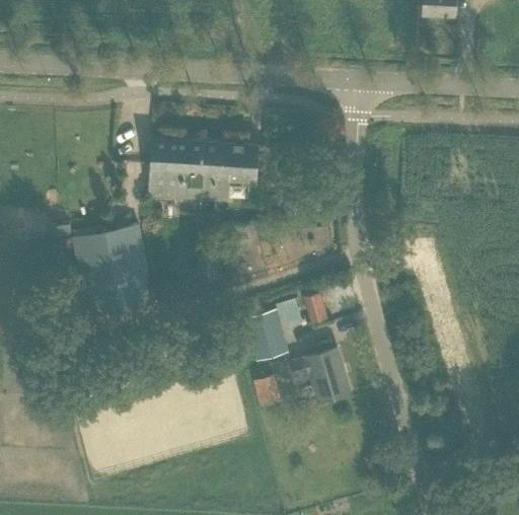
[(423,0),(422,16),(454,18),(454,0),(423,0)]
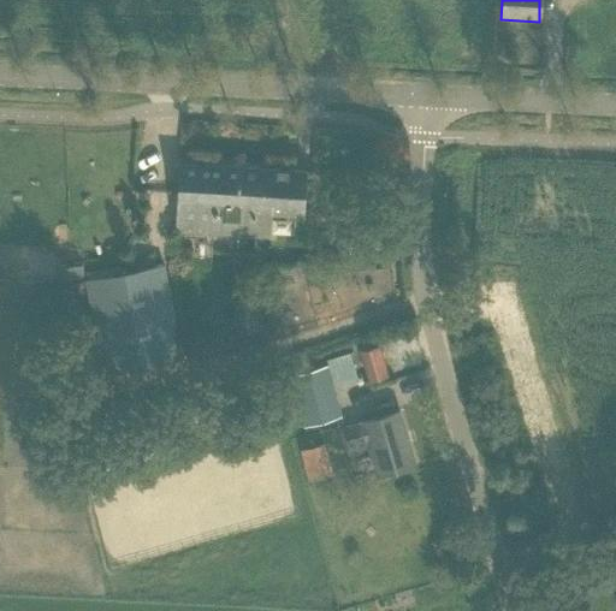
[(175,235),(270,241),(272,217),(304,219),(307,176),(179,167),(175,235)]
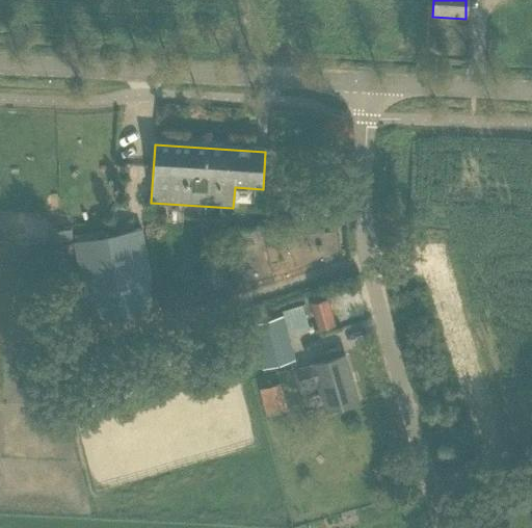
[(324,210),(295,211),(296,231),(324,230),(324,210)]
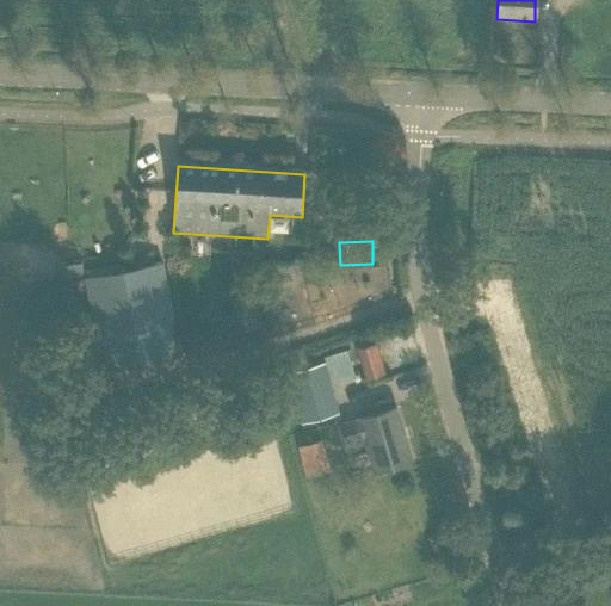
[(82,278),(80,264),(57,267),(60,282),(82,278)]
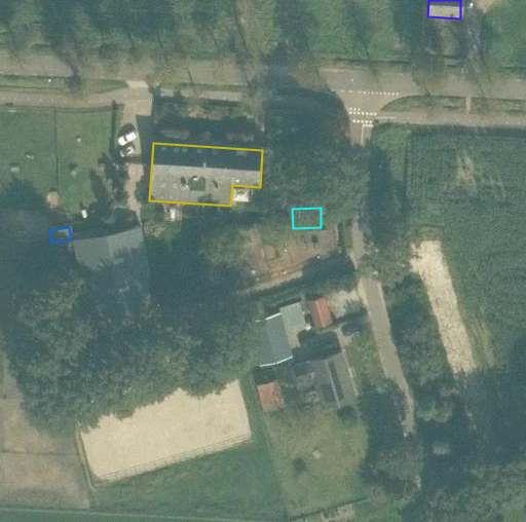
[(155,293),(146,248),(142,228),(73,241),(89,325),(159,311),(155,293)]
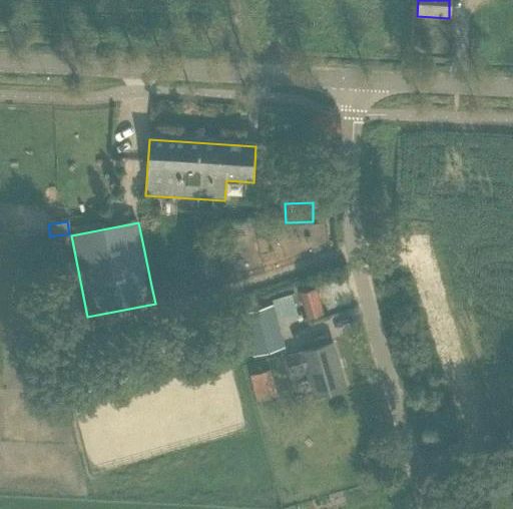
[(194,272),(212,269),(209,251),(191,255),(194,272)]
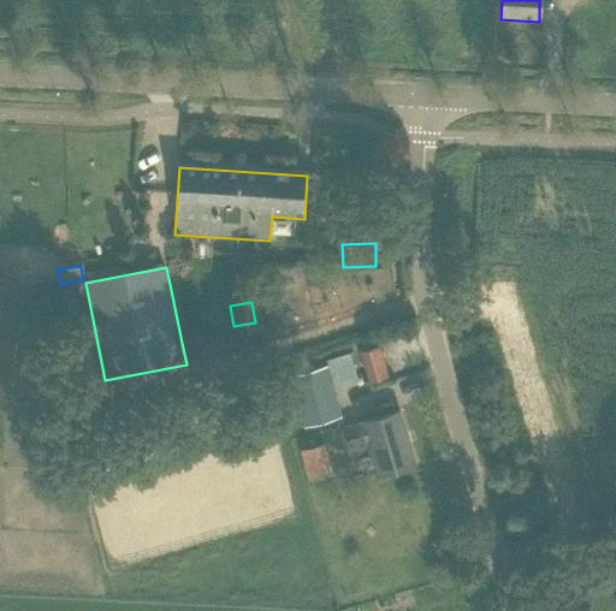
[(360,354),(369,385),(388,380),(378,349),(360,354)]
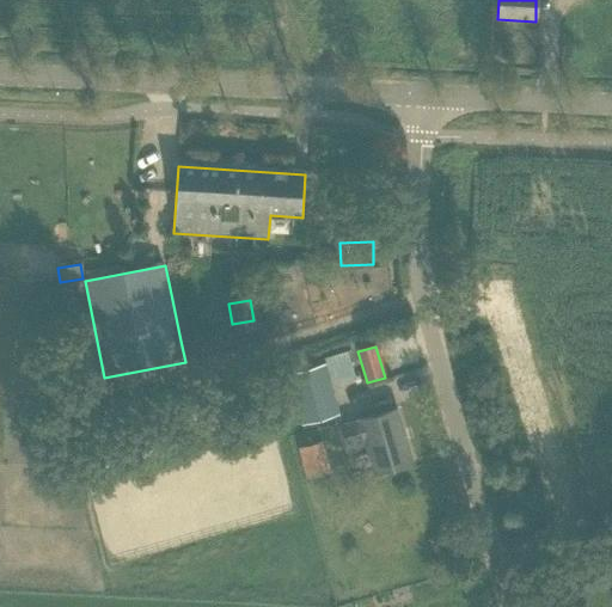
[(286,378),(300,428),(340,417),(324,367),(286,378)]
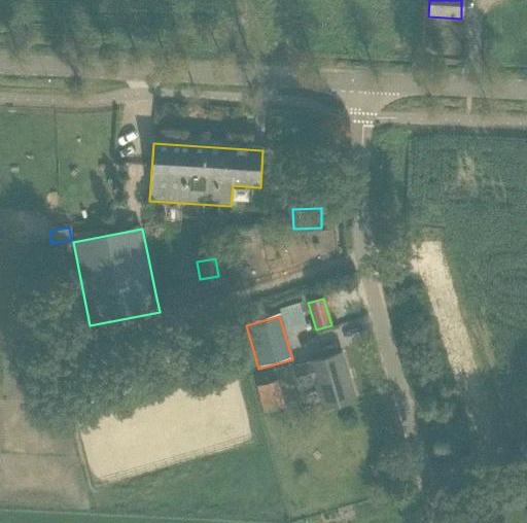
[(292,370),(299,388),(314,383),(322,410),(353,401),(340,355),(309,364),(309,365),(292,370)]
